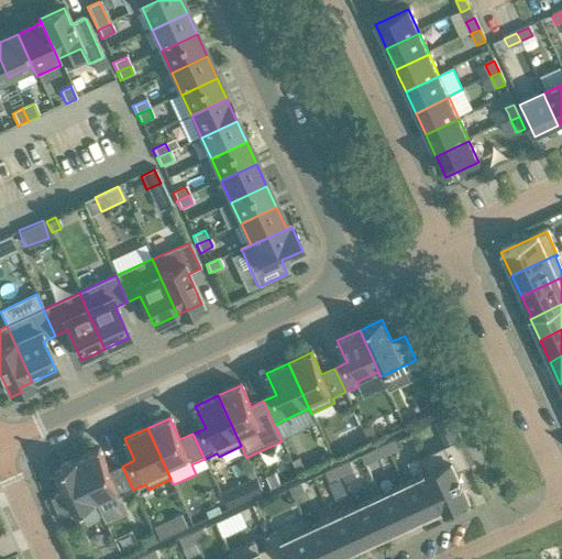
[(388,455),(400,449),(397,440),(393,442),(385,446),(388,455)]
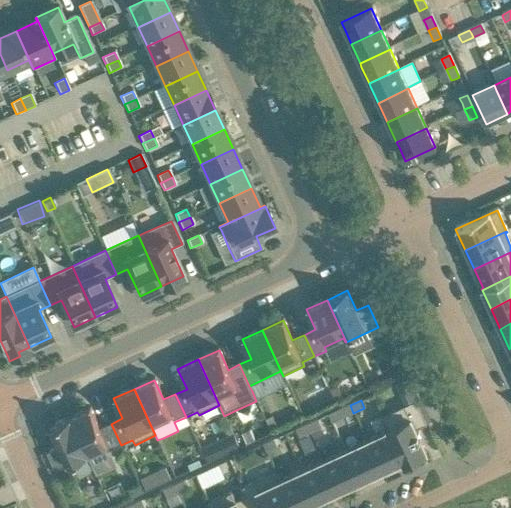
[(415,431),(426,426),(415,402),(410,404),(404,407),(415,431)]
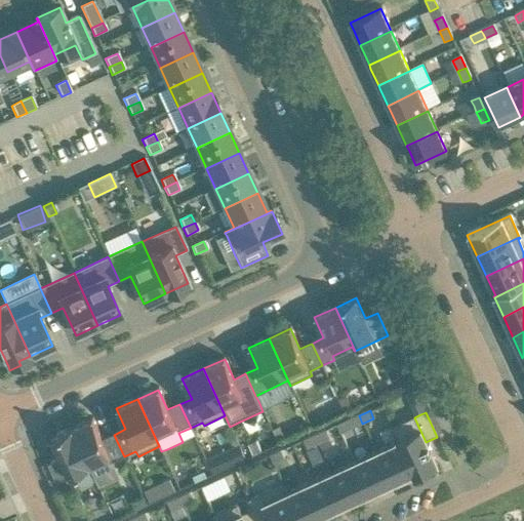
[(351,429),(362,424),(359,415),(348,421),(349,424),(351,429)]
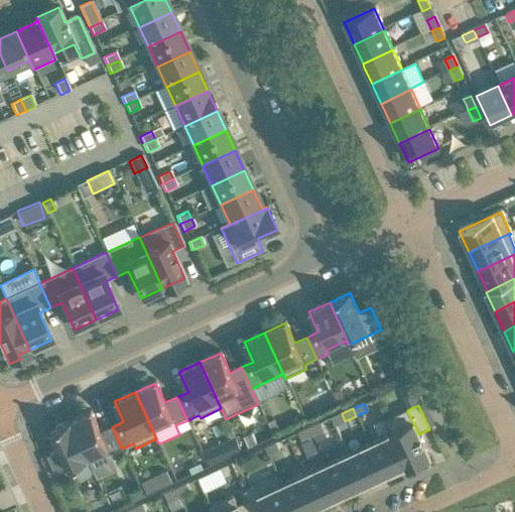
[(406,468),(422,461),(429,458),(418,434),(407,410),(385,420),(406,468)]
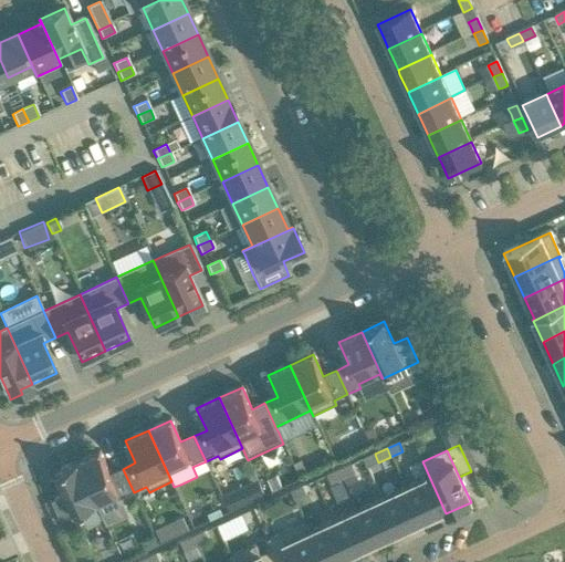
[(100,453),(76,464),(98,509),(106,526),(124,518),(116,501),(134,492),(123,469),(110,475),(100,453)]
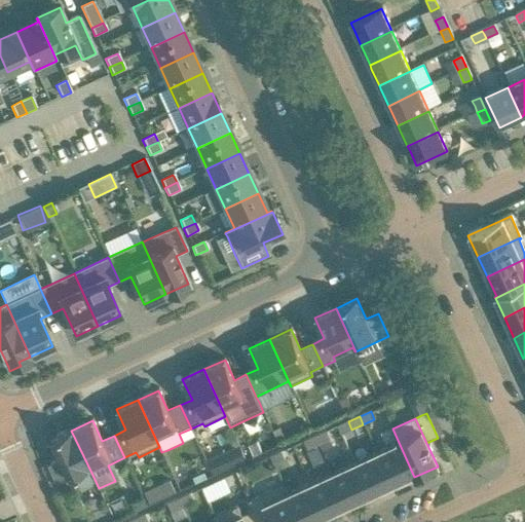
[(414,477),(392,429),(391,430),(398,444),(376,453),(380,462),(391,486),(413,476),(413,478),(414,477)]
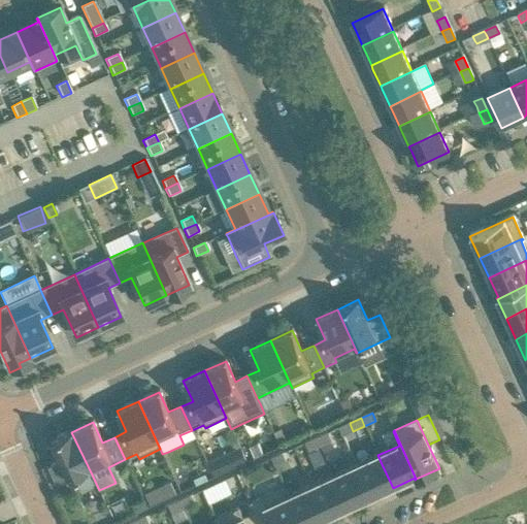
[(92,475),(71,432),(51,441),(60,462),(47,467),(58,490),(92,475)]
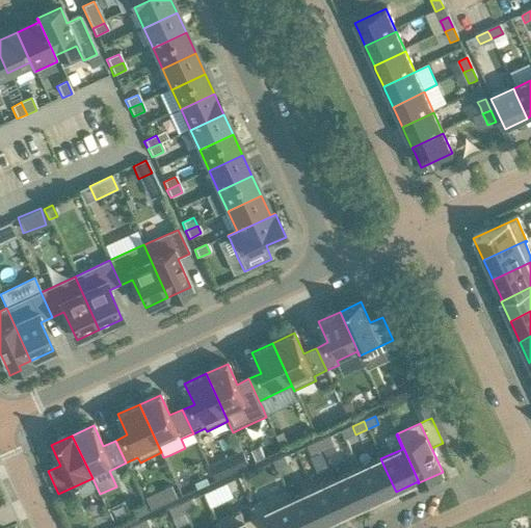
[(321,450),(333,445),(329,437),(325,439),(318,442),(321,450)]
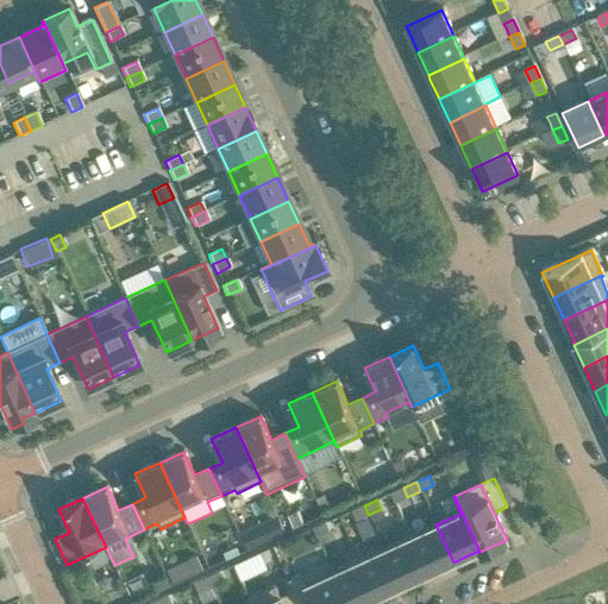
[(356,521),(368,515),(364,505),(351,513),(352,515),(356,521)]
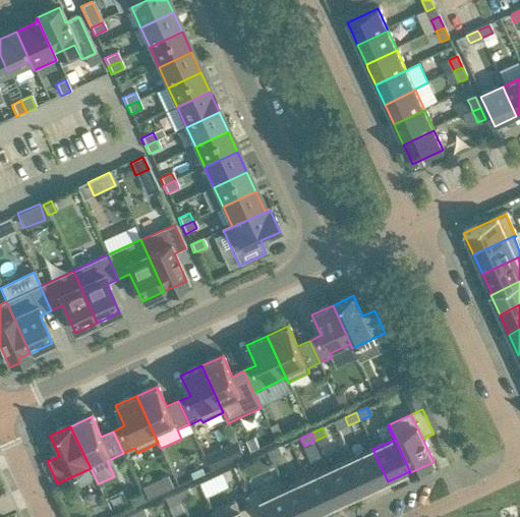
[(258,449),(254,439),(245,443),(250,453),(258,449)]
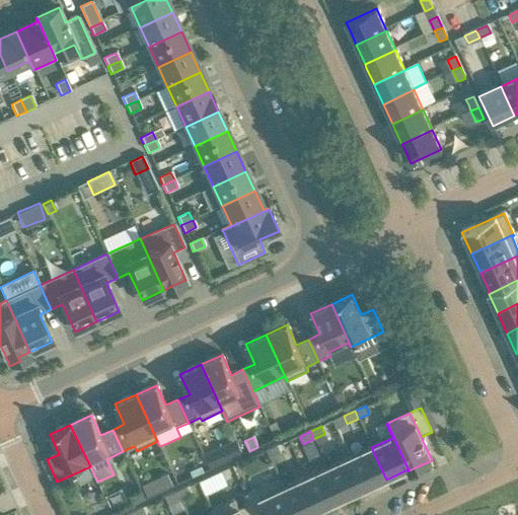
[(236,441),(204,456),(210,470),(243,455),(236,441)]
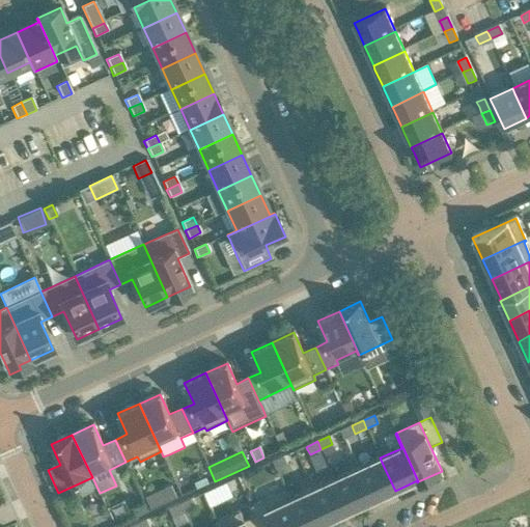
[(276,470),(287,465),(283,458),(273,463),(274,466),(276,470)]
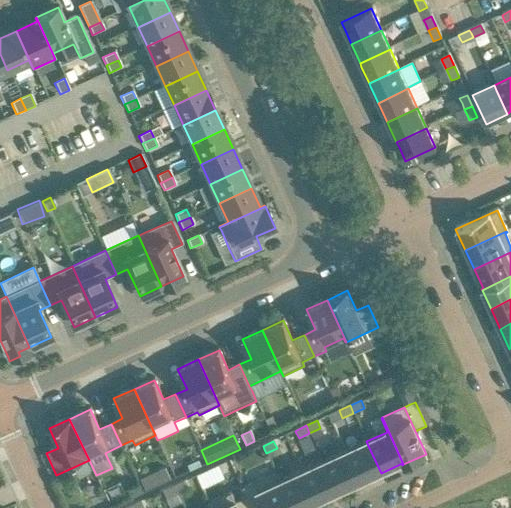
[(359,483),(381,473),(370,450),(366,441),(345,451),(348,458),(359,483)]
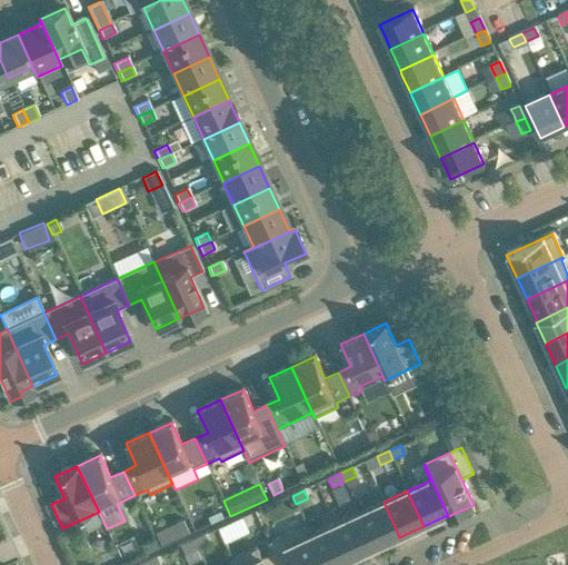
[(375,548),(399,537),(387,509),(384,502),(359,513),(362,519),(375,548)]
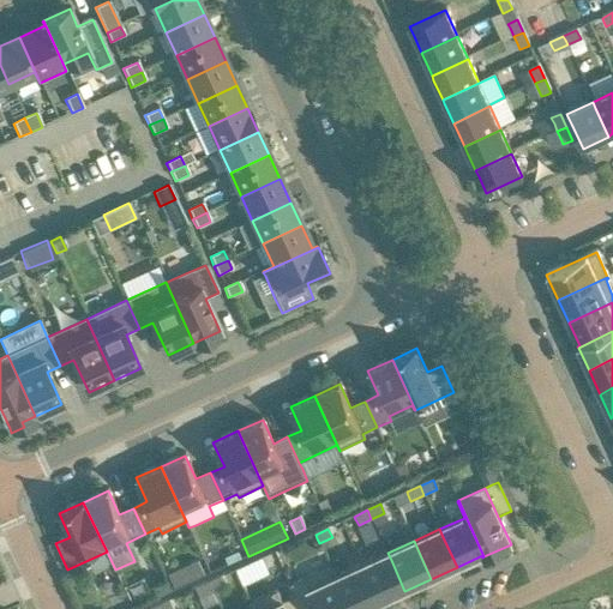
[(378,603),(404,591),(391,560),(388,553),(361,565),(364,570),(378,603)]
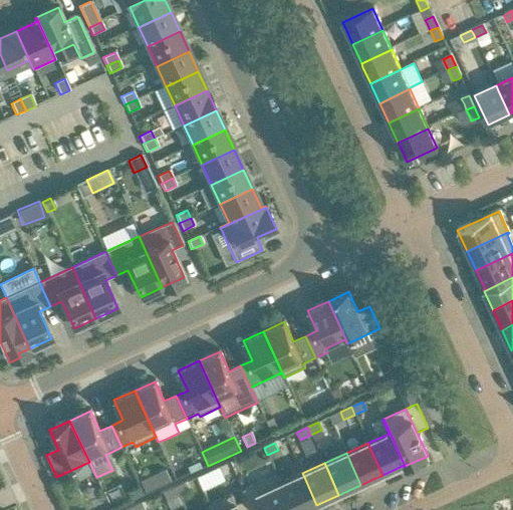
[(166,471),(157,475),(162,486),(171,482),(166,471)]
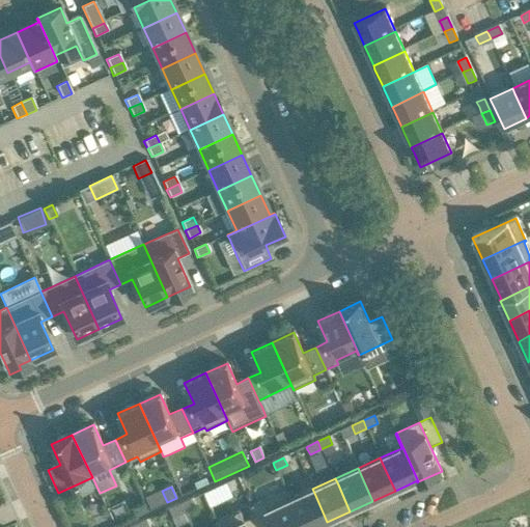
[(314,493),(312,489),(290,499),(289,496),(286,490),(285,490),(302,526),(316,526),(327,522),(314,493)]
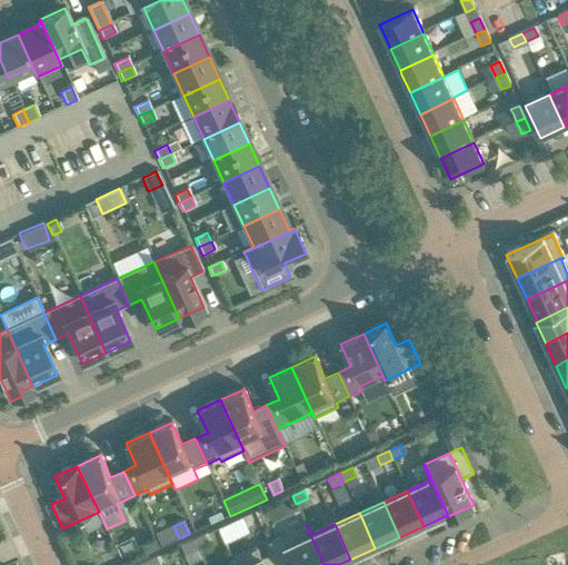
[(324,564),(306,525),(269,543),(270,547),(273,553),(286,547),(294,564),(324,564)]
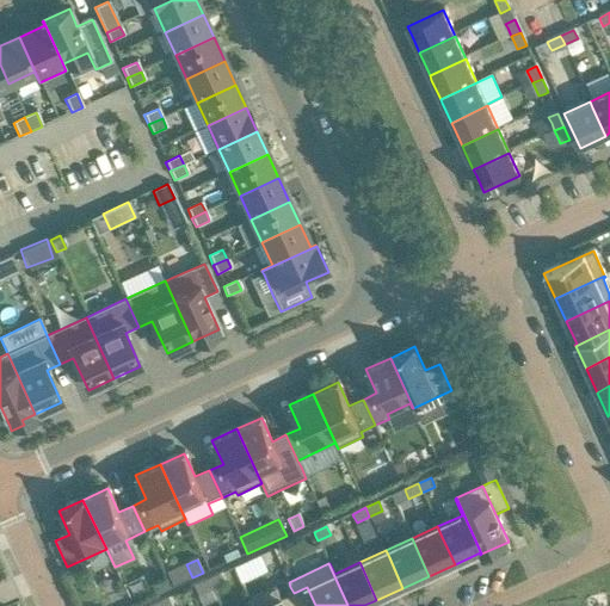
[(211,589),(225,583),(221,574),(215,577),(208,580),(211,589)]
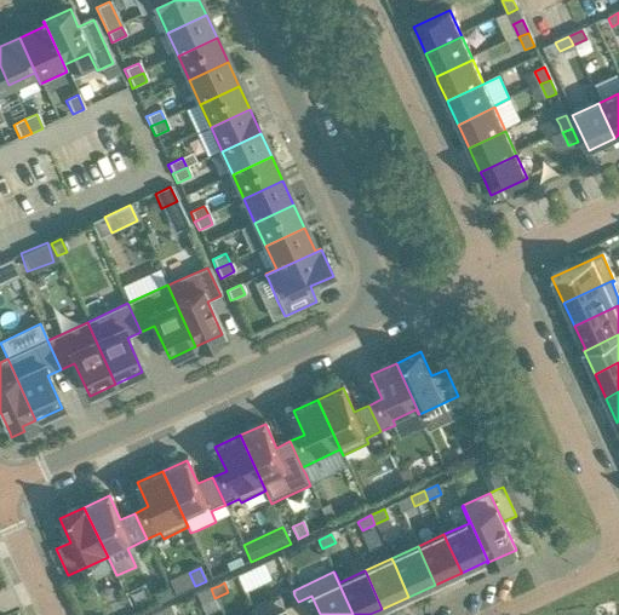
[(201,604),(215,598),(211,588),(205,592),(198,596),(201,604)]
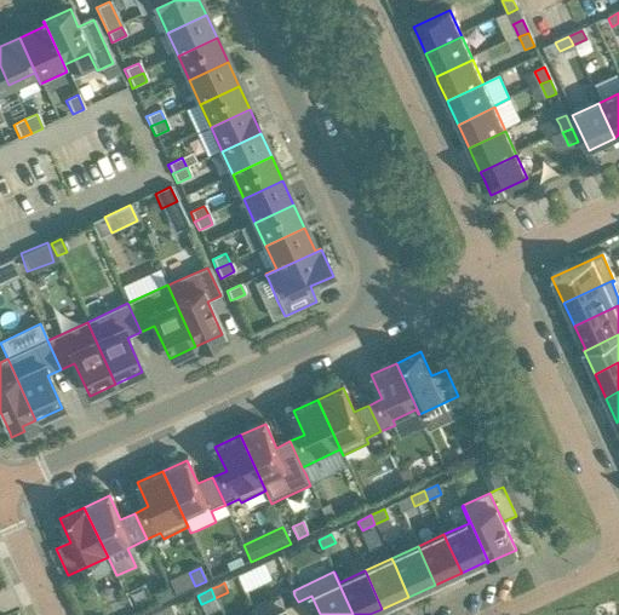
[(170,590),(156,596),(160,604),(173,598),(170,590)]
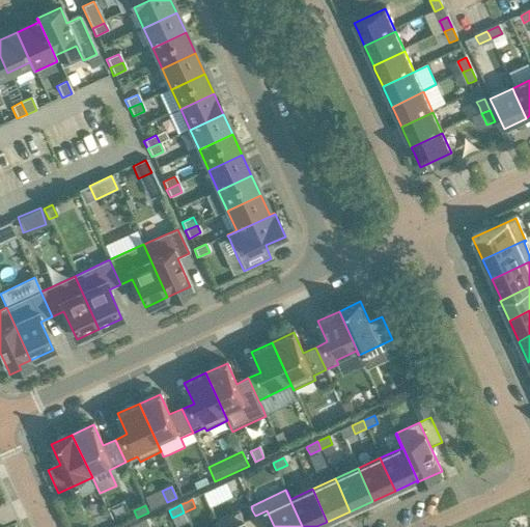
[(274,526),(267,510),(255,516),(259,526),(274,526)]
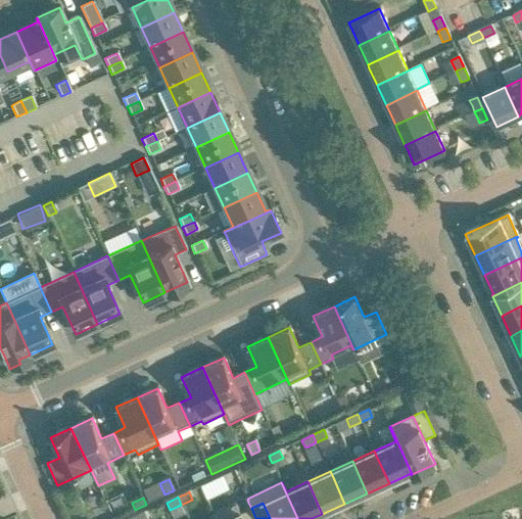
[(243,518),(240,513),(238,508),(236,504),(212,514),(215,518),(243,518)]
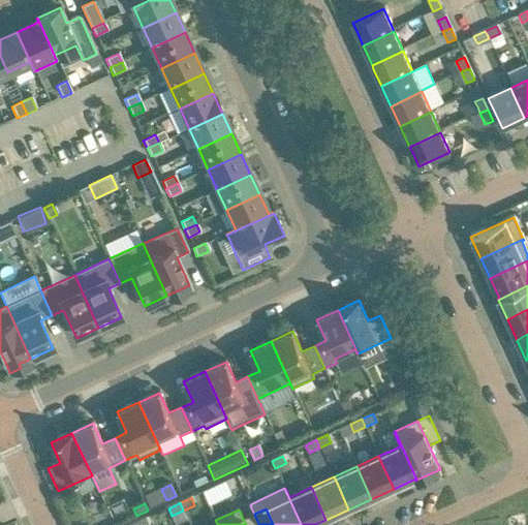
[(258,524),(254,514),(243,519),(246,524),(258,524)]
